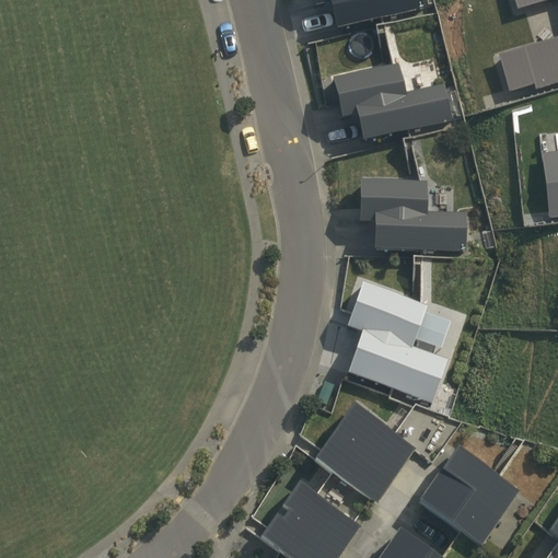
[(311,0),(313,8),(328,3),(334,28),(427,7),(425,0),(311,0)]
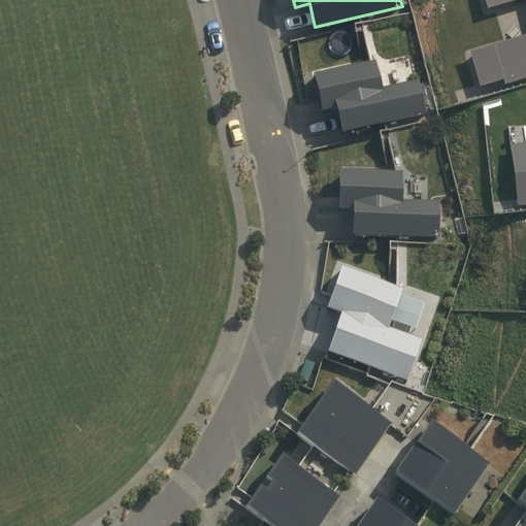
[(486,0),(488,8),(516,0),(525,0),(525,37),(472,54),(482,84),(505,76),(506,81),(525,75),(525,0),(486,0)]
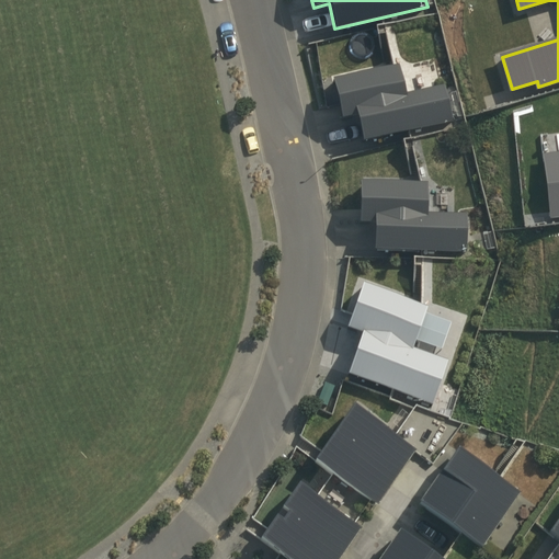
[(400,63),(333,77),(342,117),(355,114),(362,140),(455,120),(447,82),(407,91),(400,63)]
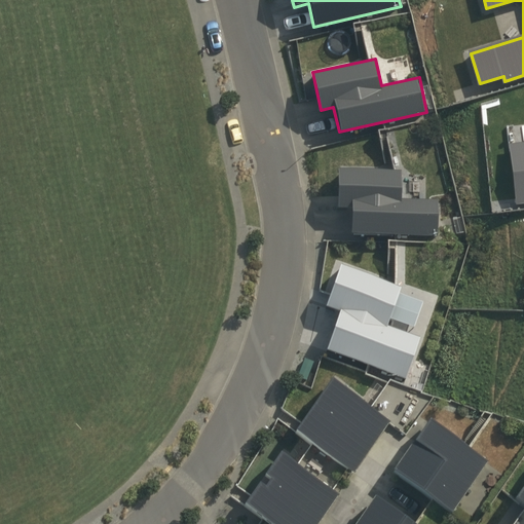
[(523,140),(510,142),(518,203),(523,202),(523,140)]
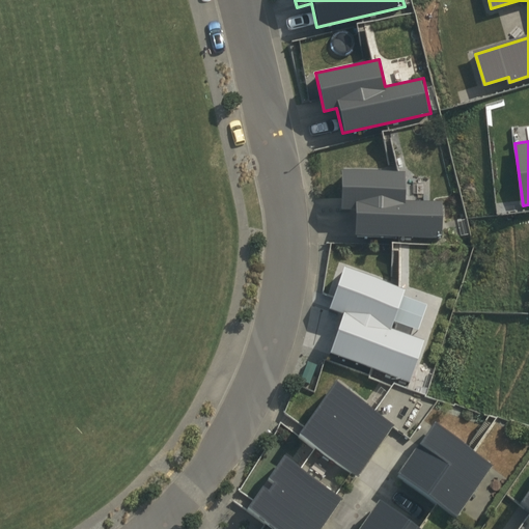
[(340,170),(339,210),(353,210),(354,234),(443,237),(442,200),(405,199),(405,171),(340,170)]
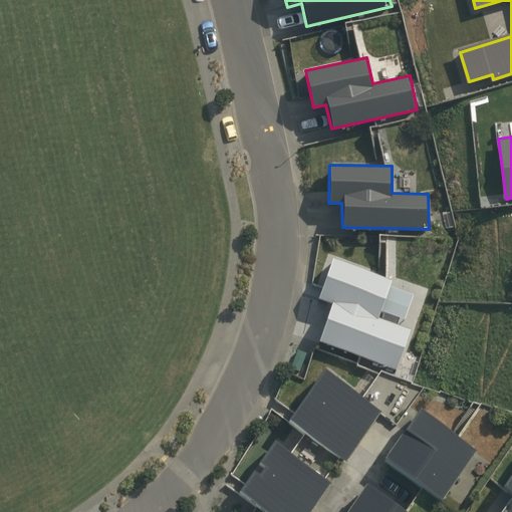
[(323,354),(408,388),(425,342),(387,327),(400,291),(337,267),(322,307),(339,313),(323,354)]
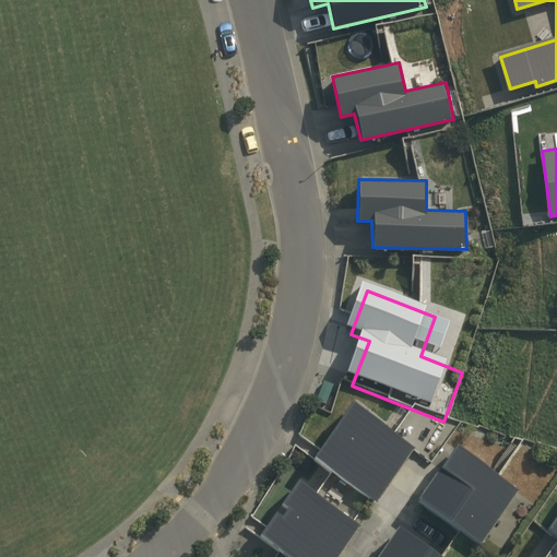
[(351,401),(312,457),(378,501),(416,447),(351,401)]
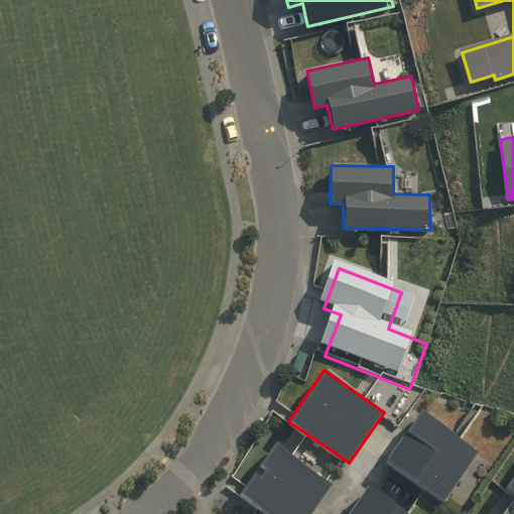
[(384,461),(443,502),(480,451),(420,410),(384,461)]
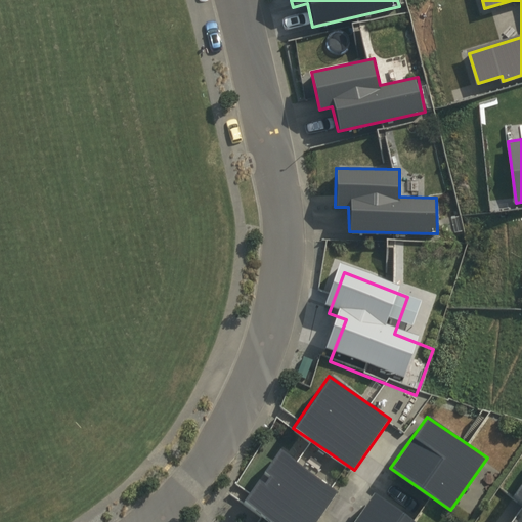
[(243,501),(273,521),(316,521),(339,490),(278,449),(263,471),(266,473),(260,481),(258,479),(243,501)]
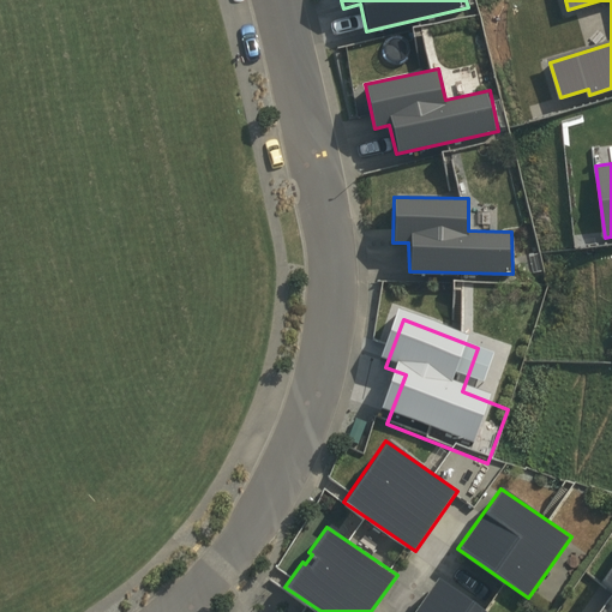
[(611,561),(593,588),(611,601),(611,561)]
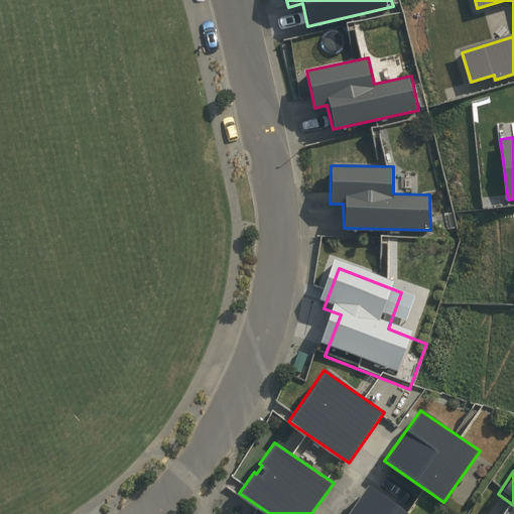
[(409,513),(368,486),(347,513),(409,513)]
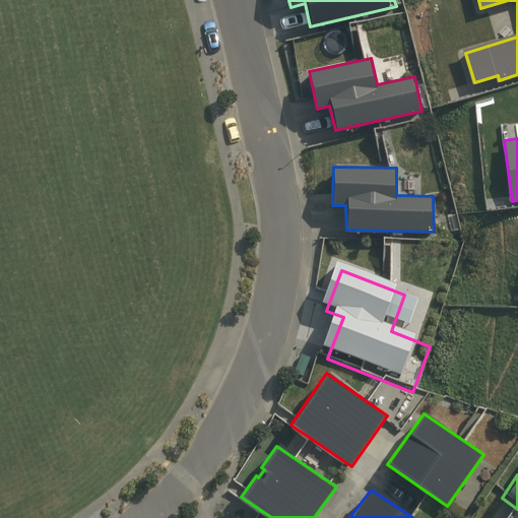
All buildings are outlined.
